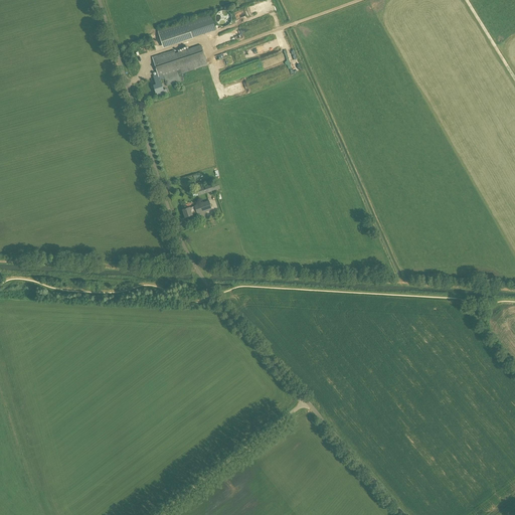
[(221,26),(222,26),(224,26),(225,26),(226,25),(227,25),(229,24),(229,23),(230,22),(231,21),(231,19),(231,18),(231,17),(231,16),(230,14),(230,13),(229,12),(228,11),(226,11),(225,10),(224,10),(223,10),(221,10),(220,11),(219,12),(218,12),(217,13),(216,15),(216,16),(215,17),(215,19),(216,20),(216,21),(217,22),(218,24),(219,24),(220,25),(221,26)]
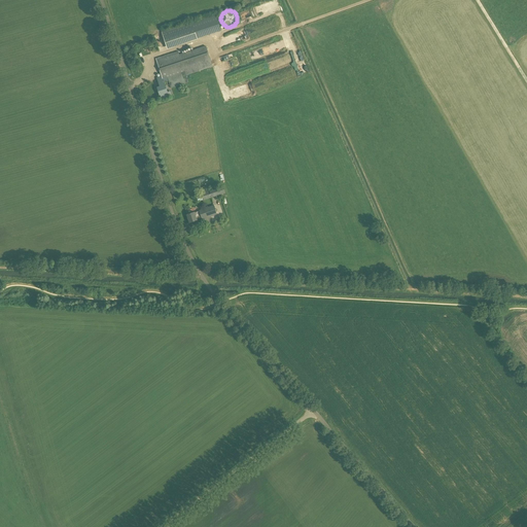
[(168,48),(198,39),(197,38),(221,30),(215,14),(162,33),(168,48)]
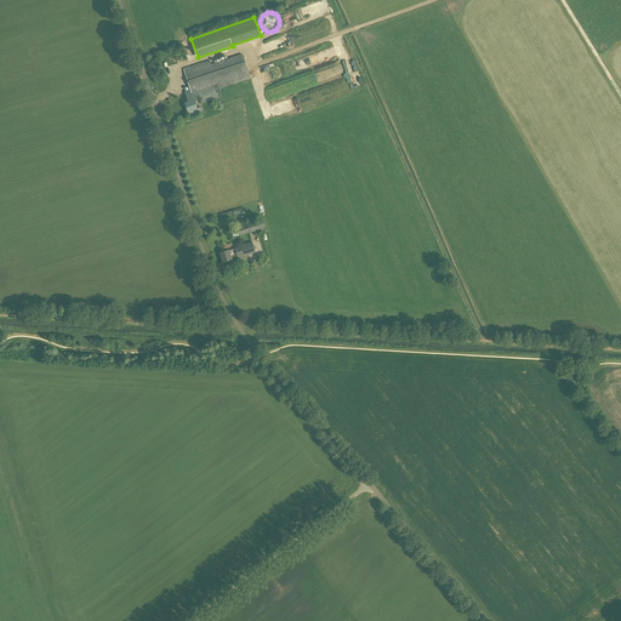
[(273,50),(294,46),(292,38),(267,44),(269,53),(274,53),(273,50)]
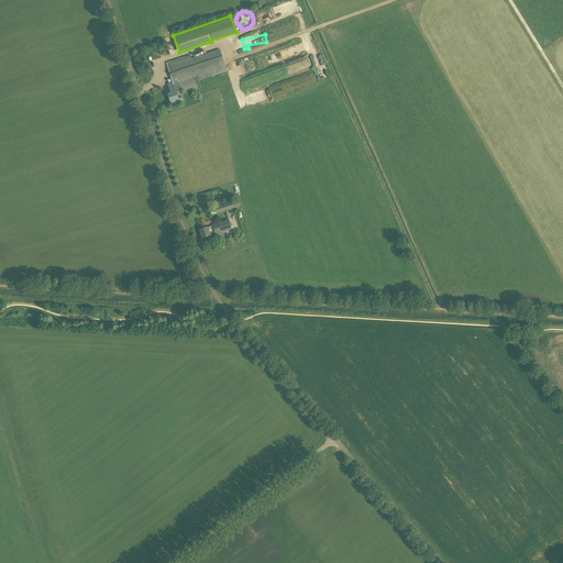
[(180,86),(183,92),(196,88),(194,81),(228,72),(220,50),(191,58),(190,55),(167,63),(173,81),(168,84),(170,90),(180,86)]
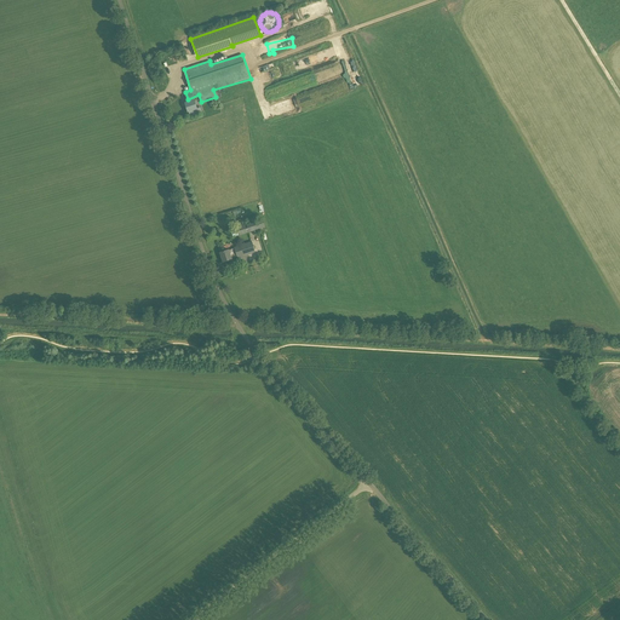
[(325,70),(327,78),(346,69),(343,62),(325,70)]
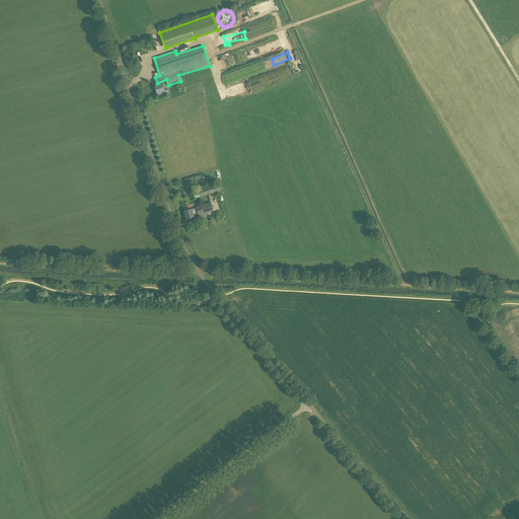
[(163,80),(157,83),(158,85),(155,86),(157,93),(159,97),(164,95),(163,91),(165,91),(162,84),(164,83),(163,80)]
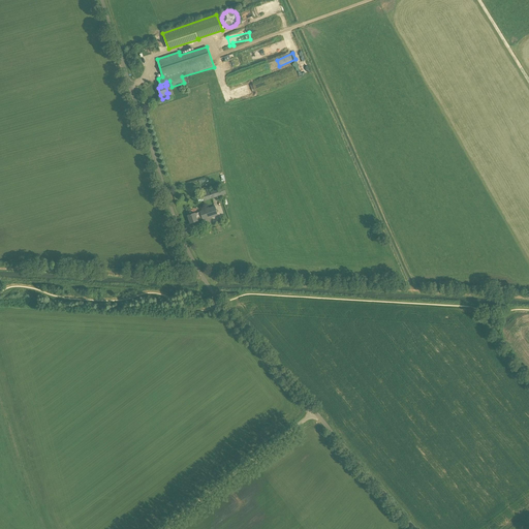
[(205,200),(224,193),(222,188),(203,194),(203,196),(197,197),(199,203),(205,200)]
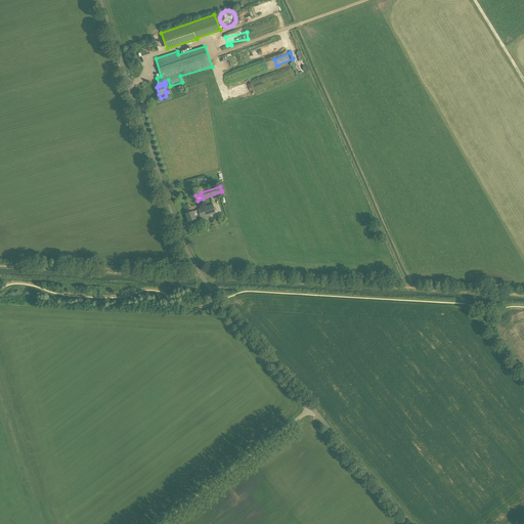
[(216,213),(213,204),(198,209),(199,210),(193,212),(193,211),(186,214),(188,221),(195,219),(195,218),(201,217),(201,218),(216,213)]
